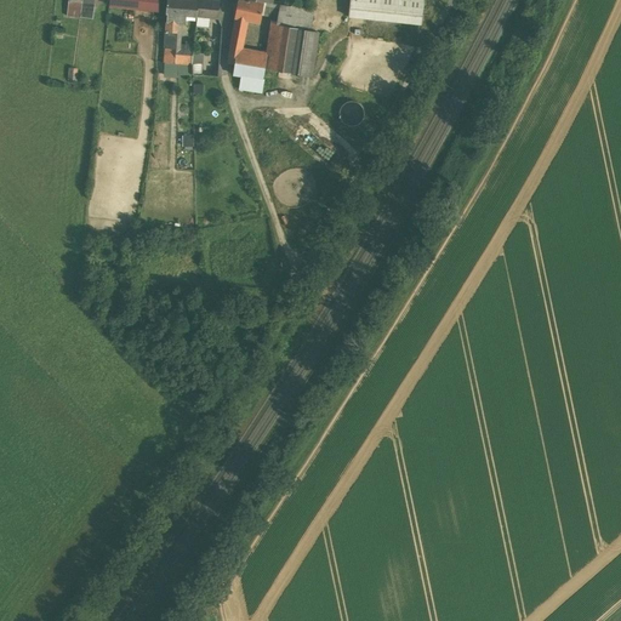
[(109,0),(109,5),(158,11),(158,0),(109,0)]
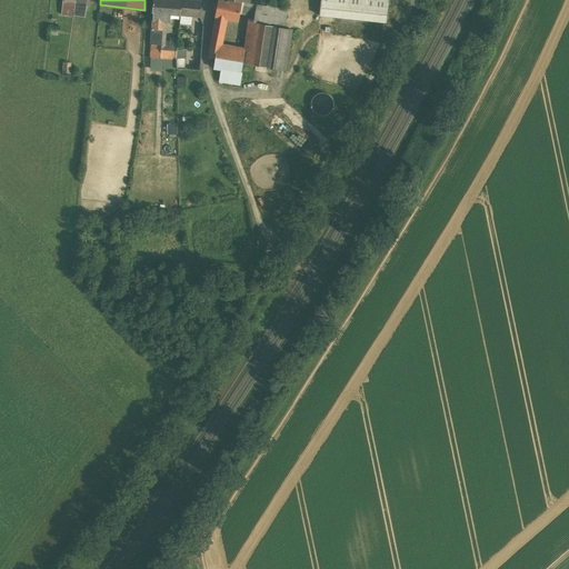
[(152,20),(163,20),(170,21),(170,11),(181,11),(181,0),(152,0),(152,12),(153,12),(152,20)]
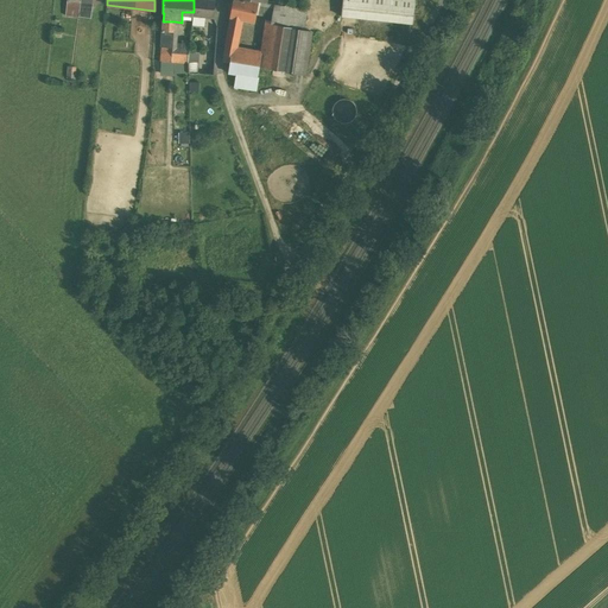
[(215,0),(210,0),(194,0),(194,12),(192,16),(213,18),(215,0)]
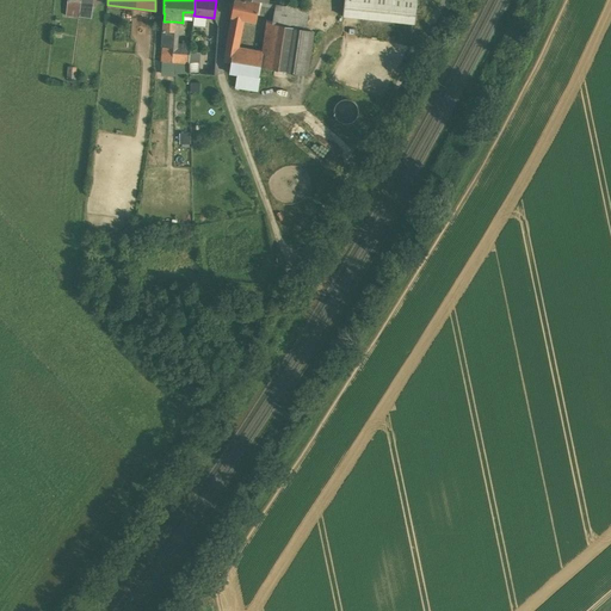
[(259,4),(239,0),(234,0),(232,17),(242,19),(255,22),(257,13),(259,4)]
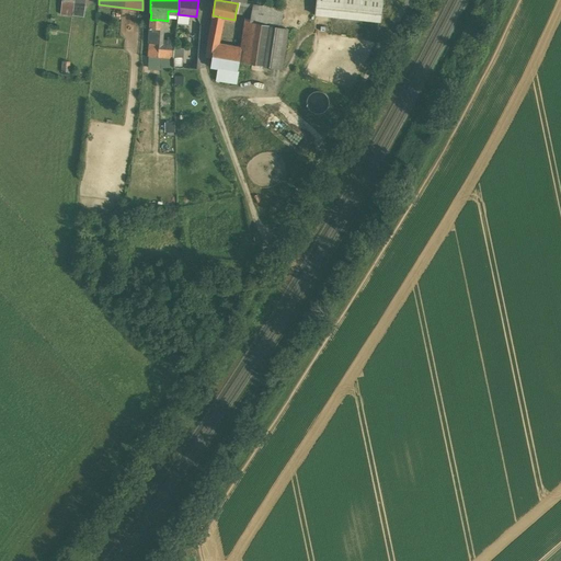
[(382,0),(316,0),(315,14),(381,21),(382,0)]
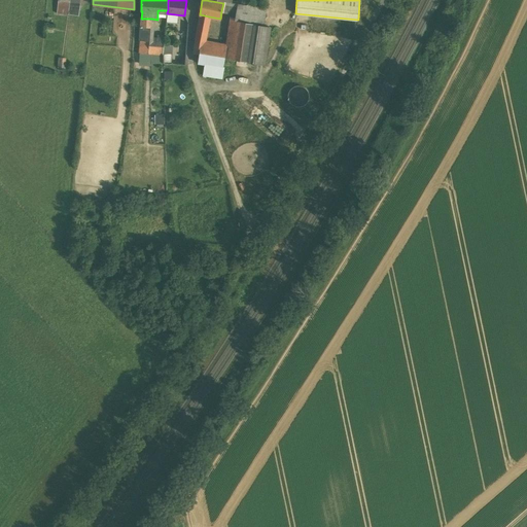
[(230,2),(223,1),(223,3),(221,11),(229,12),(231,3),(230,3),(230,2)]
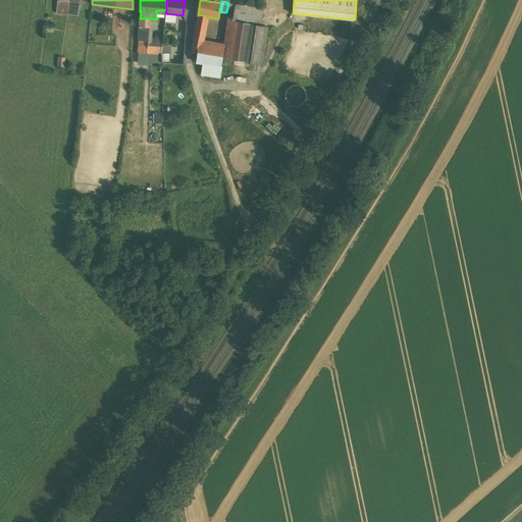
[(235,4),(228,3),(226,12),(233,14),(235,4)]
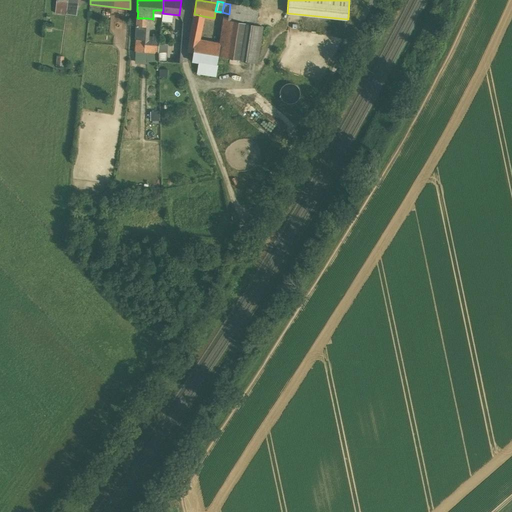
[(240,6),(230,4),(229,14),(228,18),(231,18),(230,20),(237,21),(240,6)]
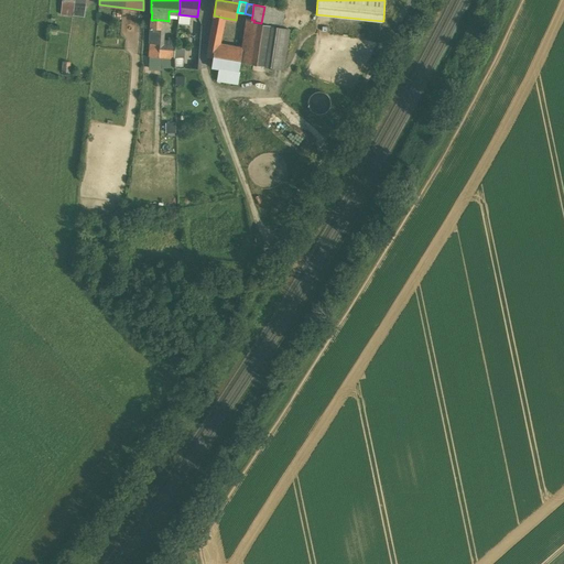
[(284,9),(264,6),(264,7),(261,23),(271,25),(271,26),(282,29),(284,9)]
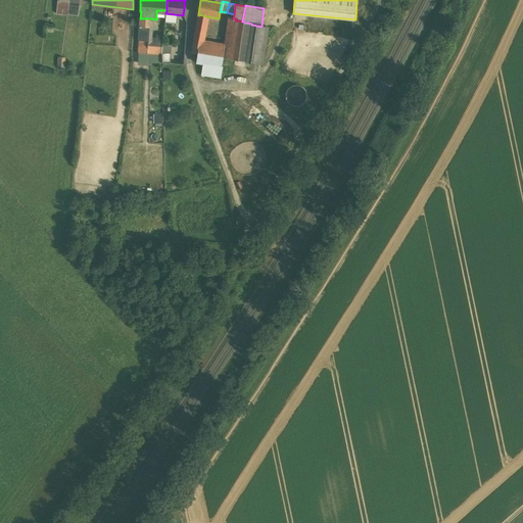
[(207,16),(198,14),(196,24),(205,26),(207,16)]
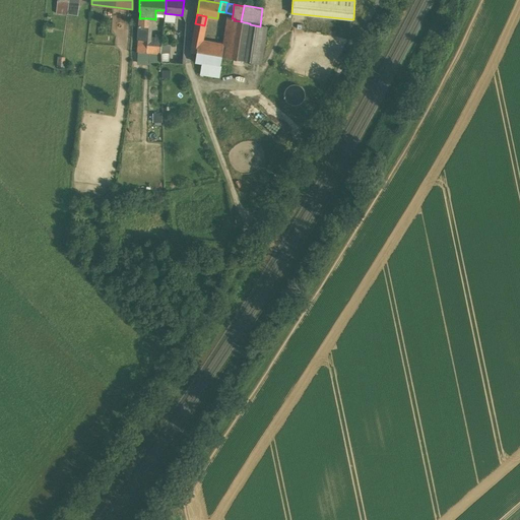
[(149,18),(139,18),(137,52),(146,53),(147,41),(149,18)]
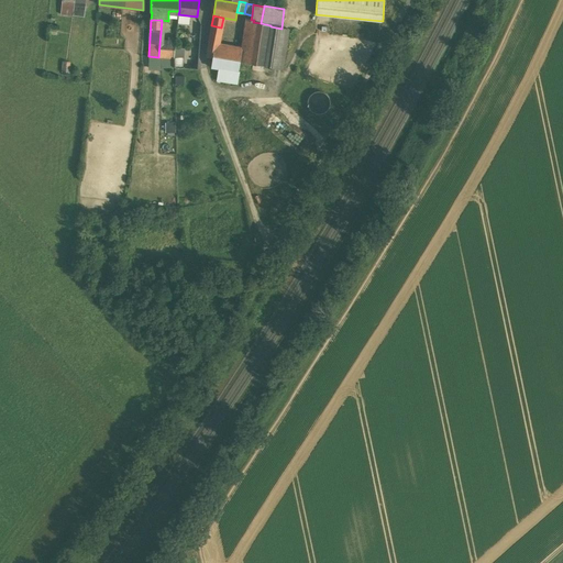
[(261,23),(253,22),(249,52),(247,64),(264,66),(271,26),(271,25),(261,23)]
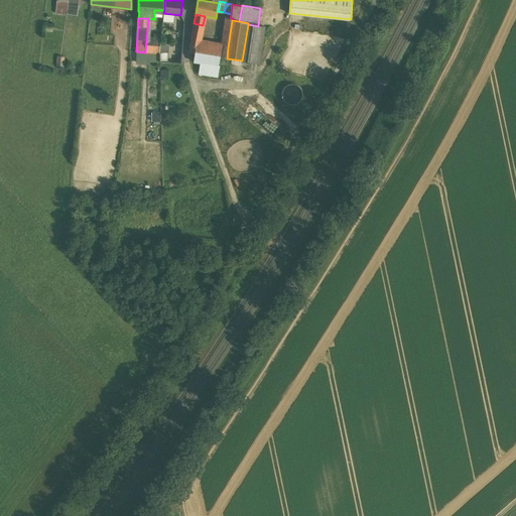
[(194,23),(191,38),(189,51),(195,52),(194,62),(201,63),(199,74),(218,77),(219,66),(220,57),(222,46),(200,42),(203,25),(194,23)]
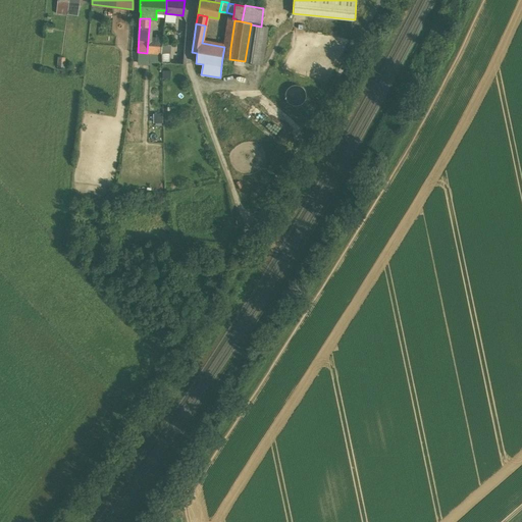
[(268,28),(251,24),(245,61),(262,64),(268,28)]
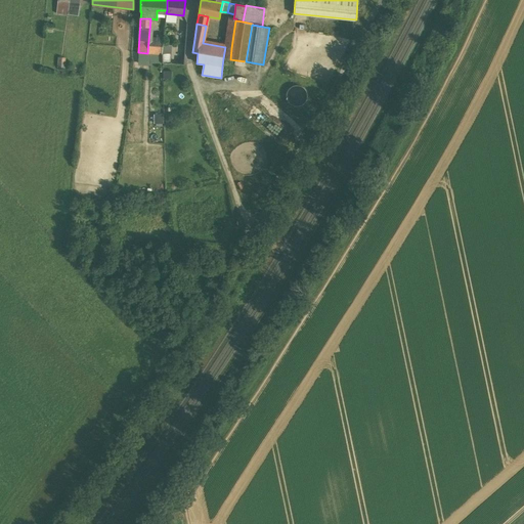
[(163,48),(162,54),(162,63),(170,63),(171,46),(163,45),(163,48)]
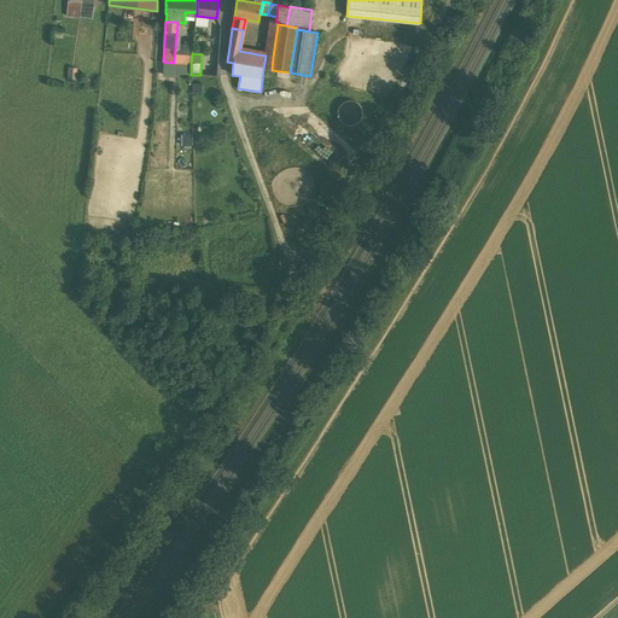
[(273,57),(266,56),(263,69),(272,70),(273,57)]
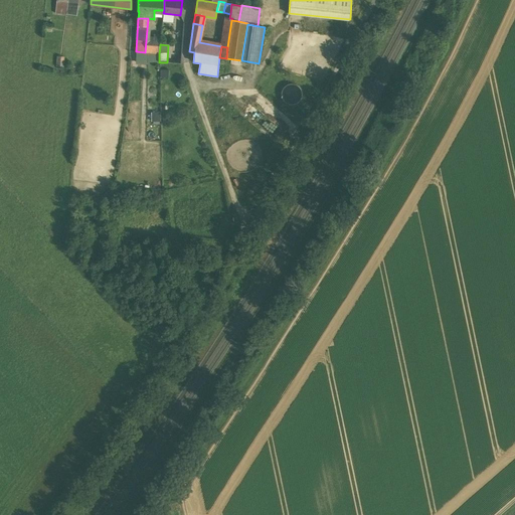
[(159,53),(152,52),(145,52),(136,51),(135,64),(147,65),(147,62),(159,62),(159,53)]
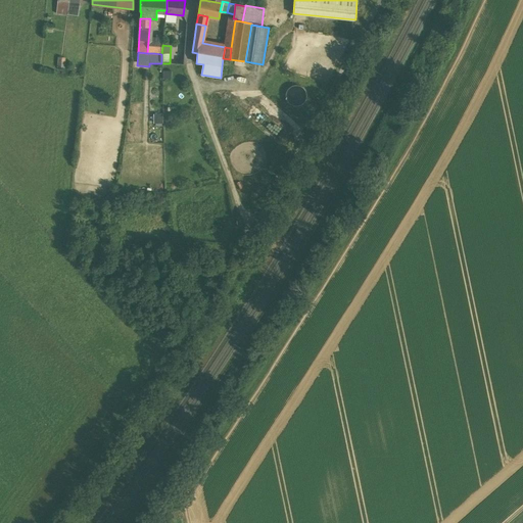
[(154,122),(163,123),(163,113),(154,113),(154,122)]
